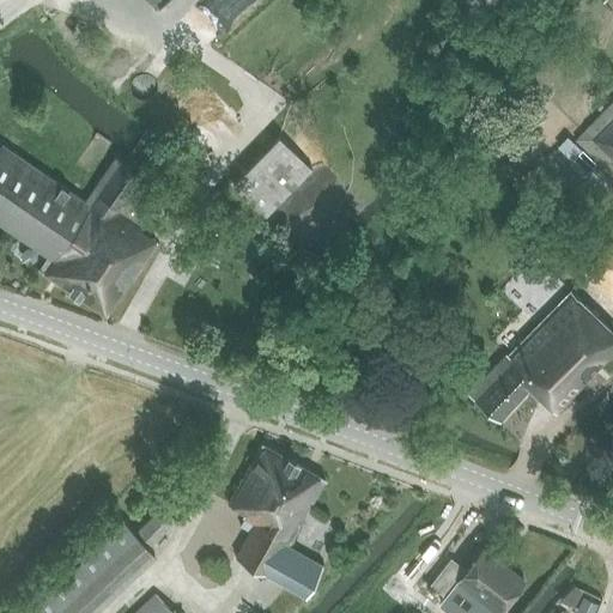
[(566,107),(612,66),(612,49),(595,28),(558,60),(563,67),(546,80),(566,107)]
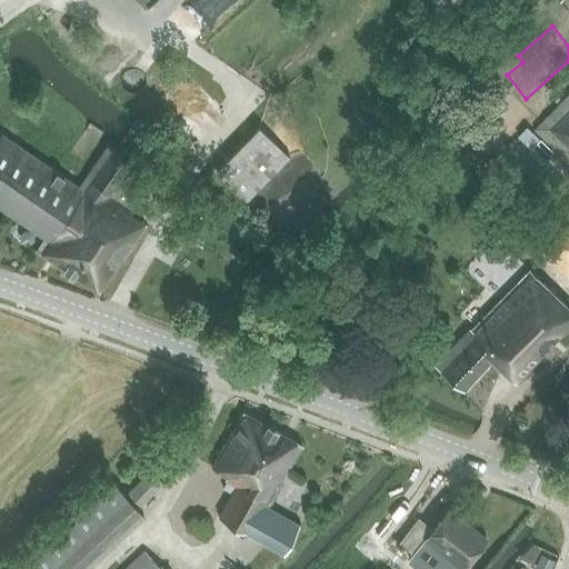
[(568,91),(533,130),(568,162),(568,91)]
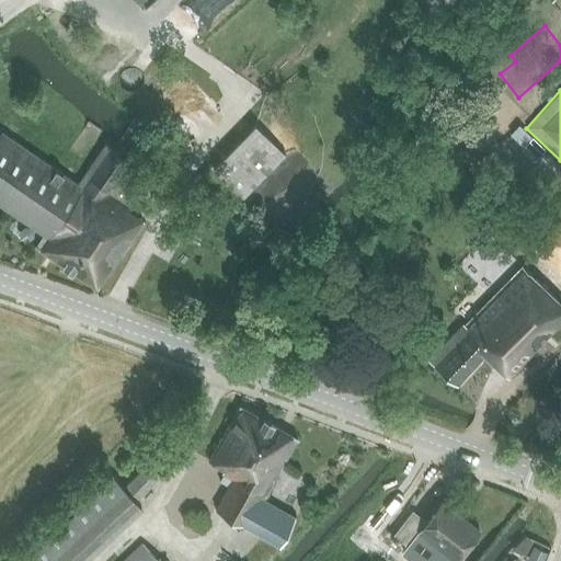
[(255,123),(232,147),(212,168),(241,196),(285,151),(255,123)]
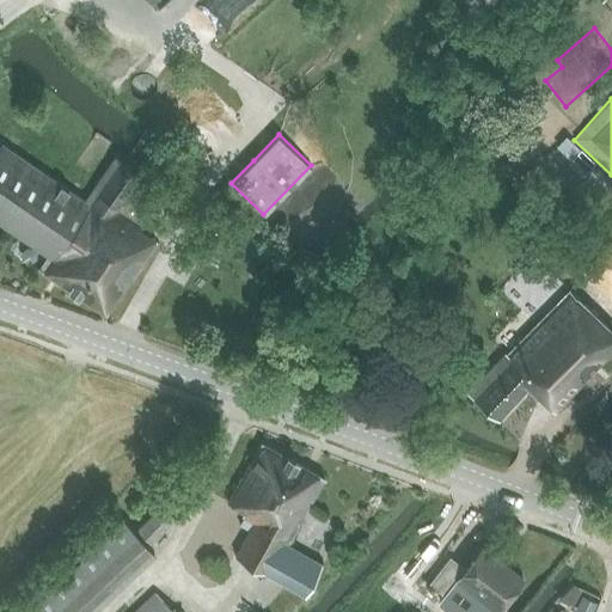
[(105,317),(157,240),(154,239),(155,238),(140,227),(142,225),(140,222),(164,188),(114,155),(84,199),(1,142),(0,144),(0,225),(46,256),(36,269),(105,317)]
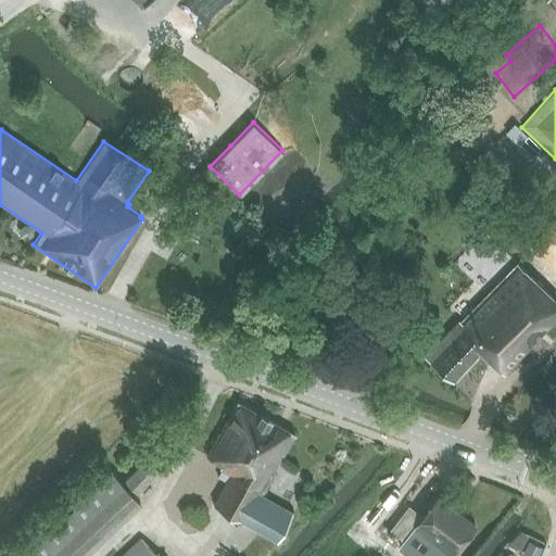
[(555,210),(523,244),(555,275),(555,274),(555,210)]
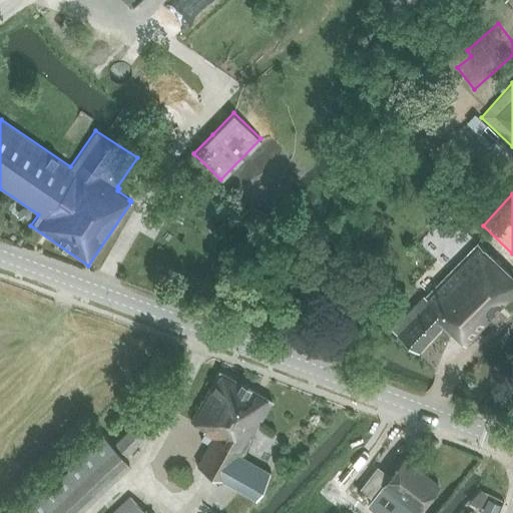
[(465,345),(512,293),(512,277),(447,213),(417,244),(437,263),(447,274),(425,300),(421,297),(392,328),(418,352),(442,325),(465,345)]
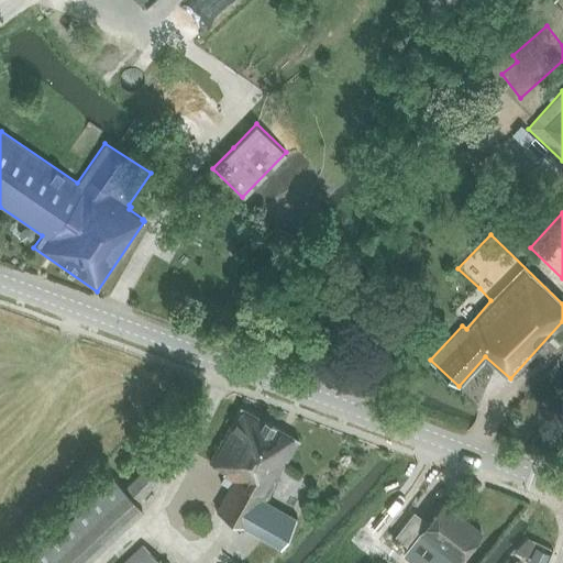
[(279,547),(296,518),(264,501),(300,440),(240,406),(207,462),(223,471),(221,475),(231,481),(214,511),(279,547)]
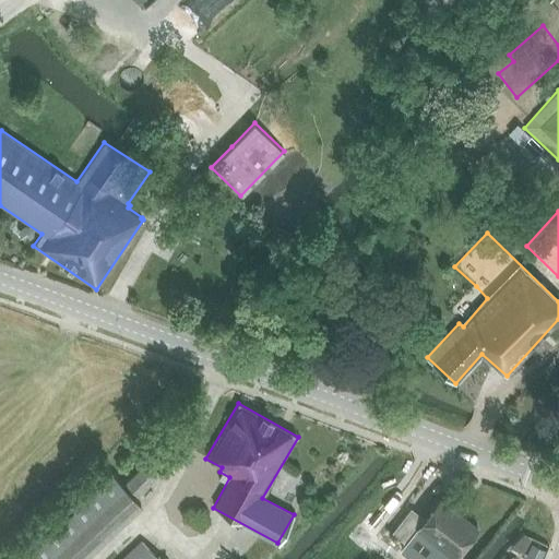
[(138,497),(158,478),(145,465),(126,483),(138,497)]
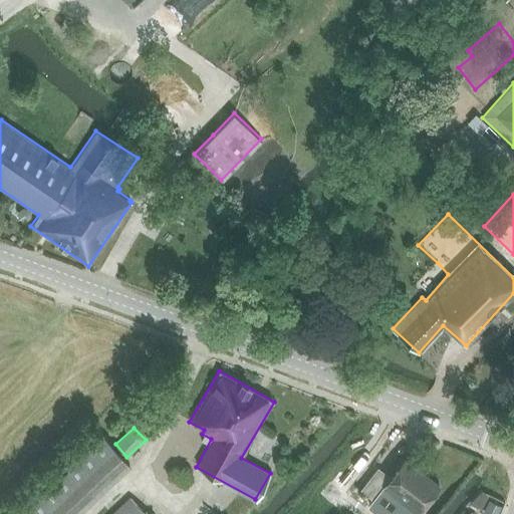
[(20,513),(79,513),(132,465),(103,436),(20,513)]
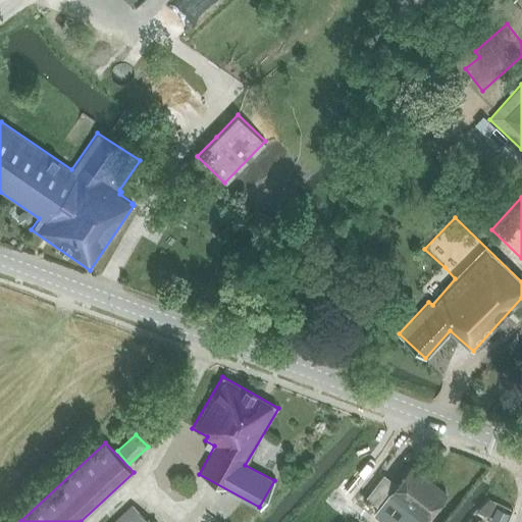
[(389,497),(422,521),(446,492),(411,466),(397,483),(383,474),(365,498),(379,509),(389,497)]
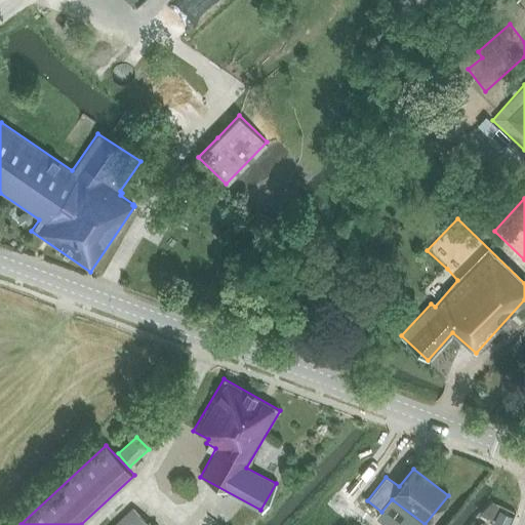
[(113,524),(150,524),(132,507),(113,524)]
